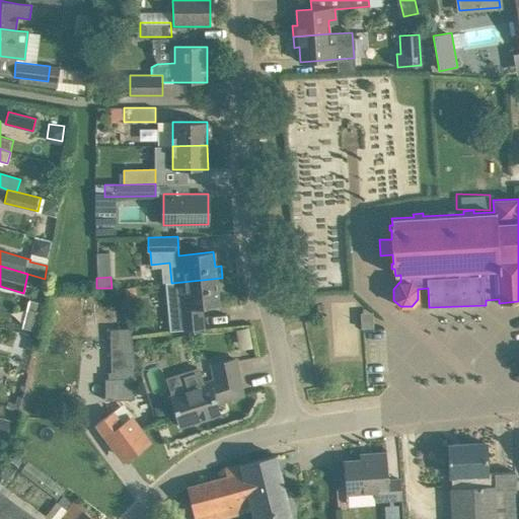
[(222,278),(172,283),(171,283),(165,284),(167,301),(169,331),(204,329),(202,307),(218,305),(217,291),(223,290),(222,278)]
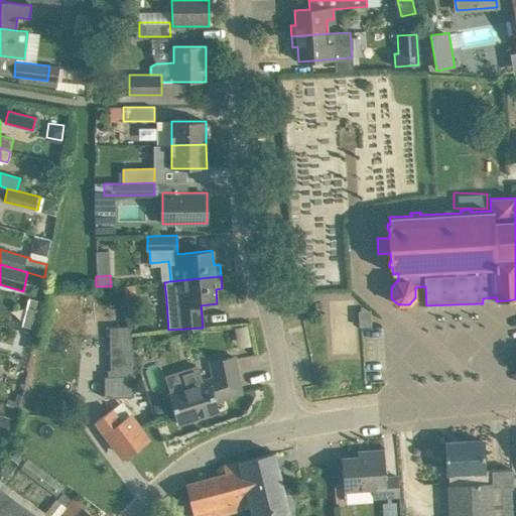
[(34,325),(38,298),(27,296),(23,324),(34,325)]
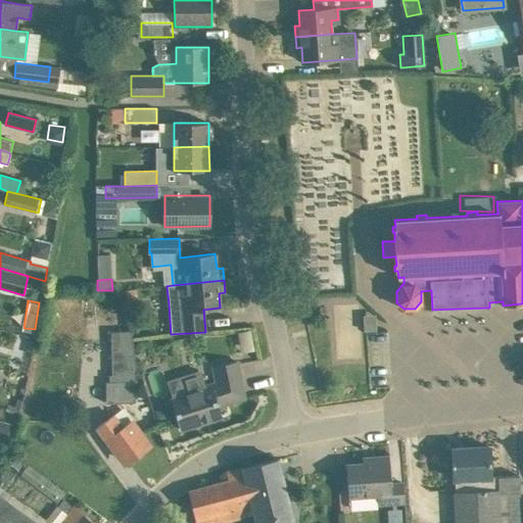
[(111,376),(109,376),(109,383),(106,383),(106,403),(135,403),(135,376),(138,376),(131,332),(110,332),(111,376)]
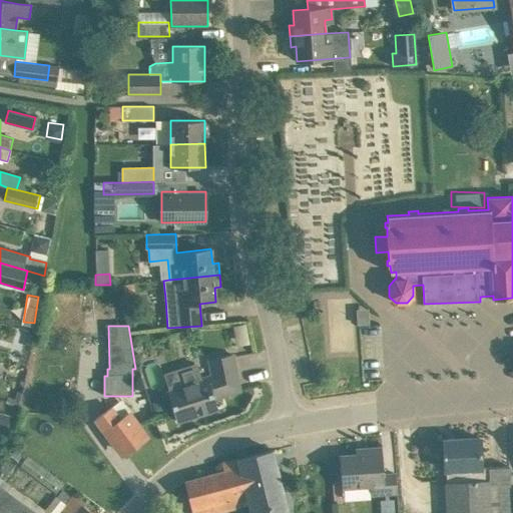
[(54,336),(42,334),(41,344),(53,346),(54,336)]
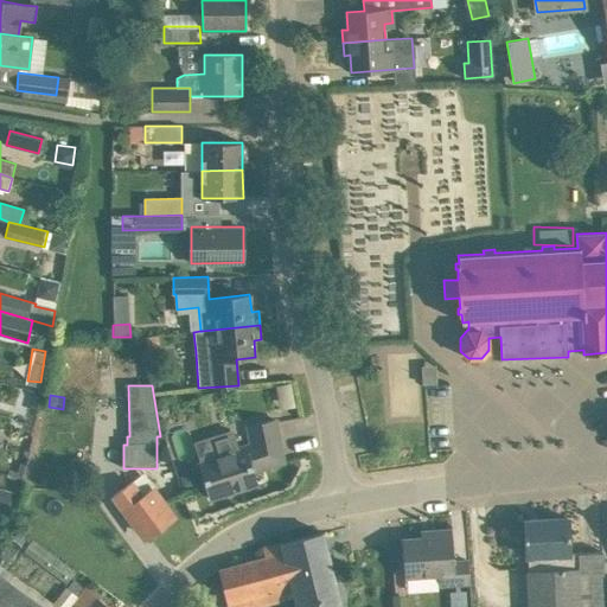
[(221,458),(199,464),(203,475),(210,498),(257,484),(254,472),(283,462),(275,420),(248,425),(253,447),(240,451),(232,429),(213,435),(221,458)]
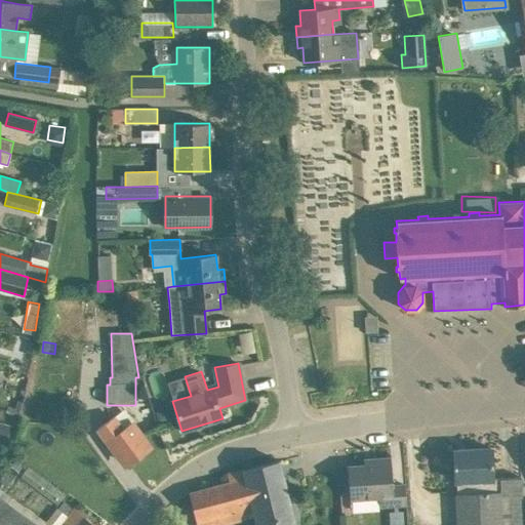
[(155,412),(159,423),(170,419),(166,408),(155,412)]
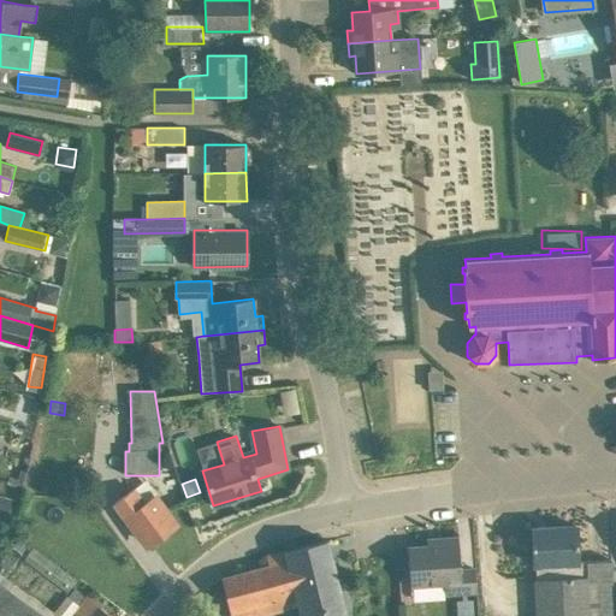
[(114,503),(126,519),(129,516),(149,544),(173,526),(153,497),(143,504),(132,490),(114,503)]
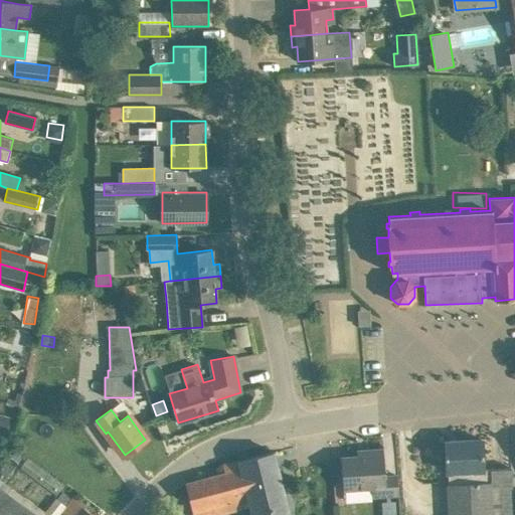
[(0,431),(12,434),(15,417),(0,412),(0,431)]
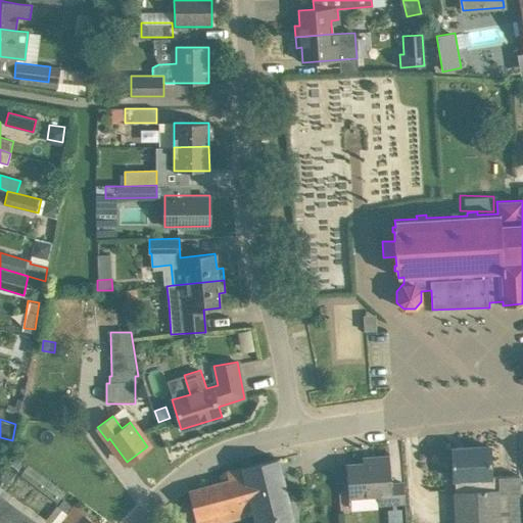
[(520,522),(520,500),(519,475),(490,476),(489,446),(453,448),(453,462),(452,463),(452,466),(453,465),(455,522),(520,522)]
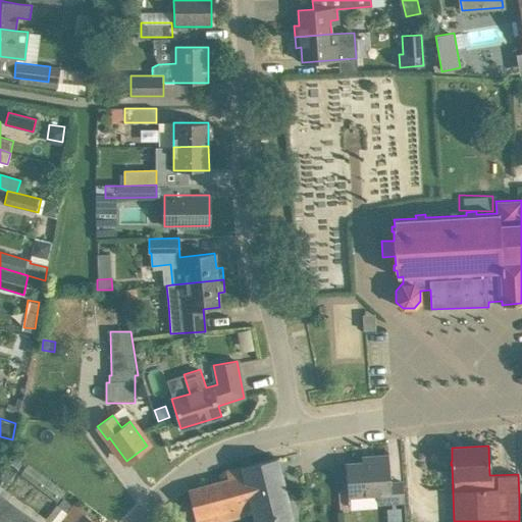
[(346,464),(348,496),(384,492),(384,504),(404,502),(403,481),(390,482),(388,456),(362,458),(362,463),(346,464)]
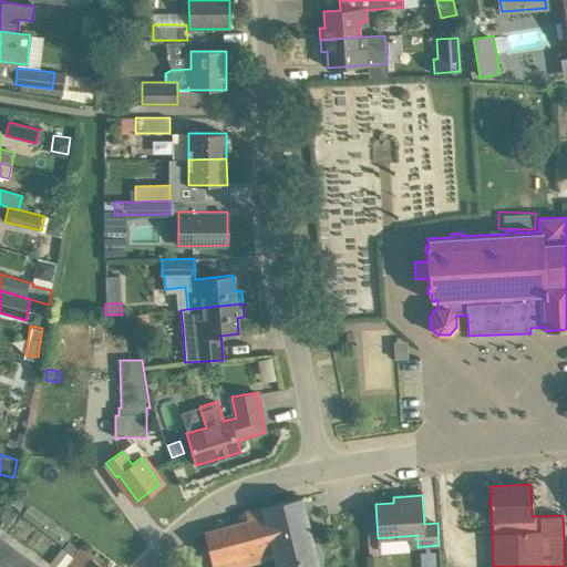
[(247,521),(204,532),(213,566),(239,566),(276,558),(277,566),(319,566),(302,497),(263,507),(264,507),(245,512),(247,521)]
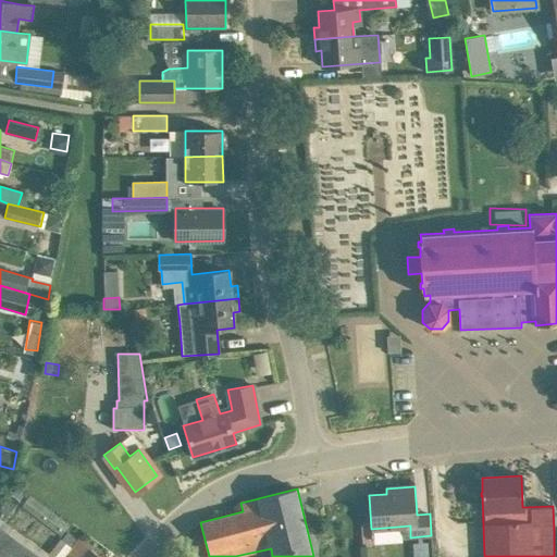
[(0,518),(0,556),(47,556),(49,553),(0,518)]
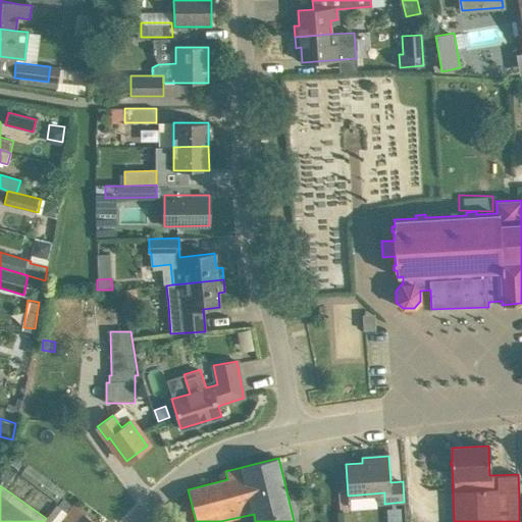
[(49,521),(94,521),(73,505),(72,507),(63,499),(47,520),(49,521)]
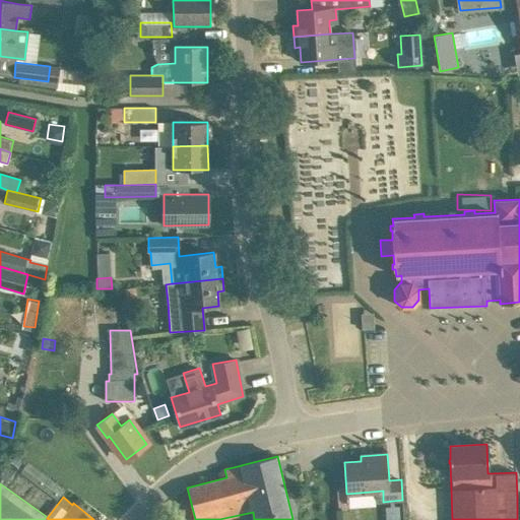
[(399,519),(399,504),(384,505),(384,519),(399,519)]
